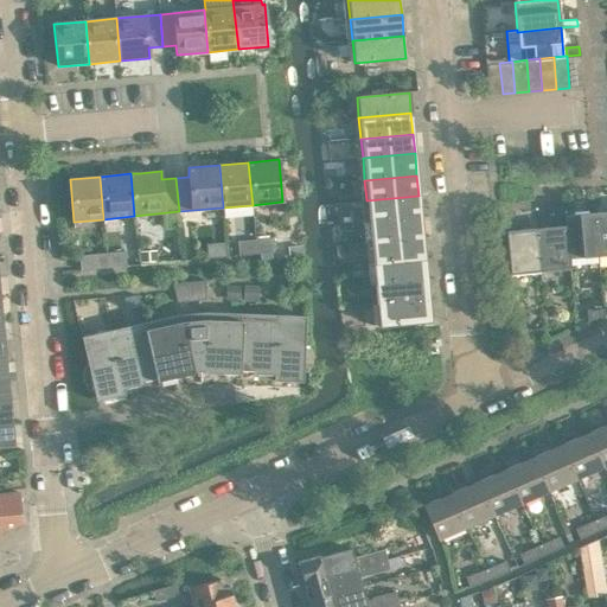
[(419,196),(366,200),(368,222),(420,217),(419,196)]
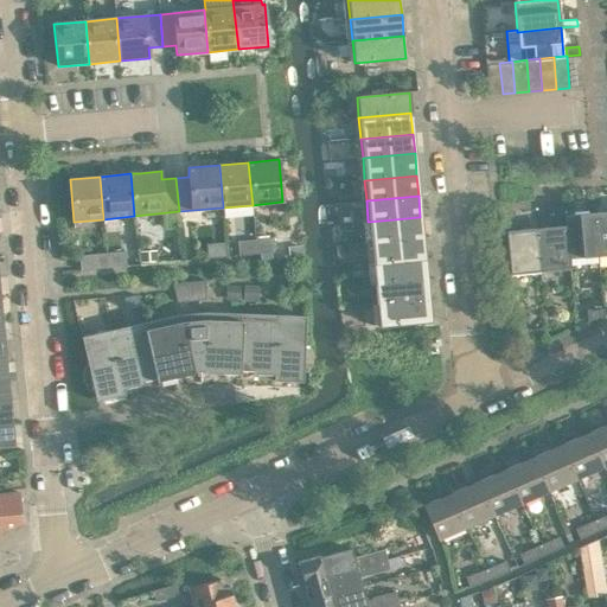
[(606,255),(606,211),(594,213),(598,257),(606,255)]
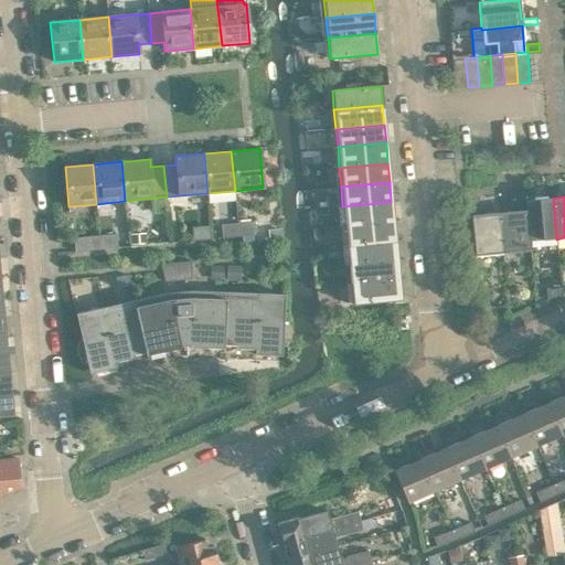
[(553,199),(525,201),(525,211),(530,242),(556,240),(553,199)]
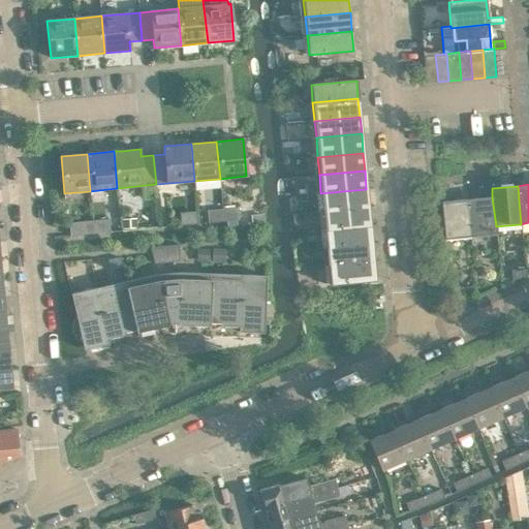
[(366,189),(320,193),(322,211),(368,207),(366,189)]
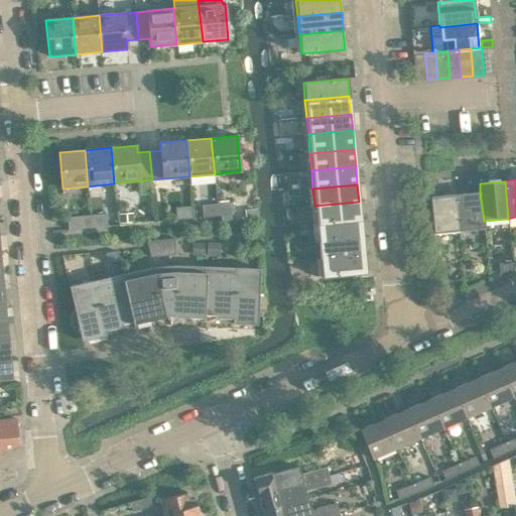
[(457,195),(460,232),(485,230),(484,221),(480,192),(457,195)]
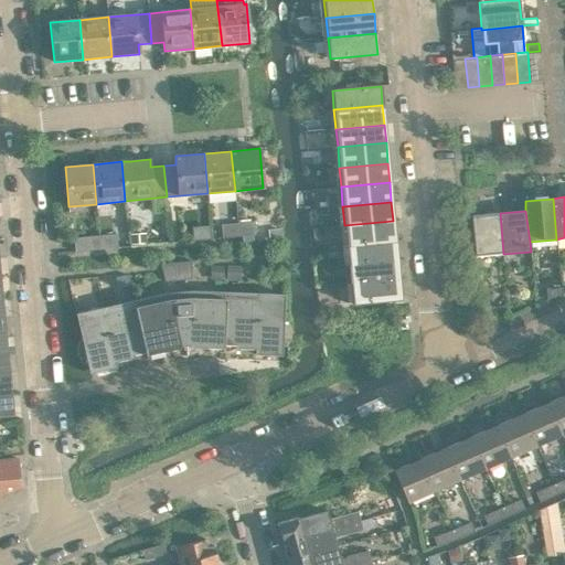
[(475,256),(502,254),(503,254),(500,213),(470,216),(475,256)]
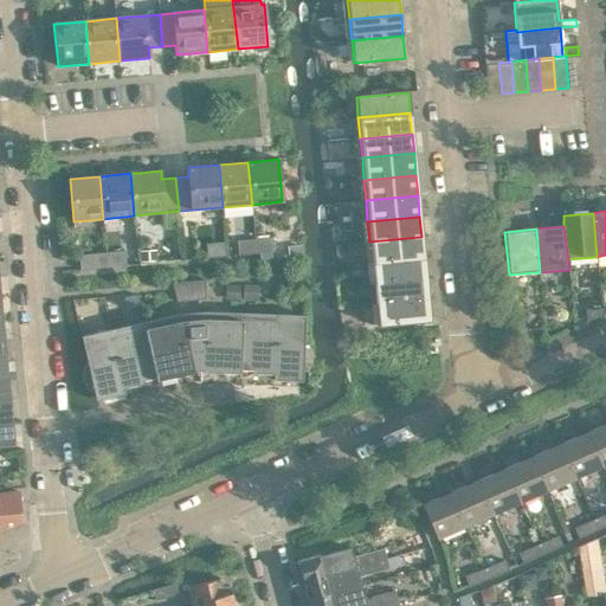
[(255,239),(257,253),(274,251),(272,237),(255,239)]
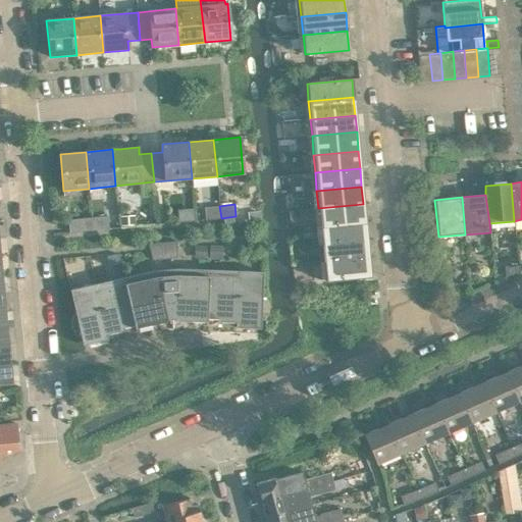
[(363,204),(318,208),(320,226),(365,222),(363,204)]
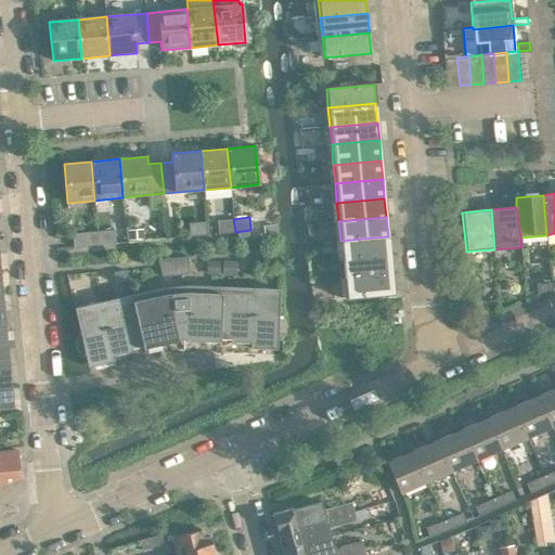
[(235,232),(233,219),(217,220),(218,233),(235,232)]
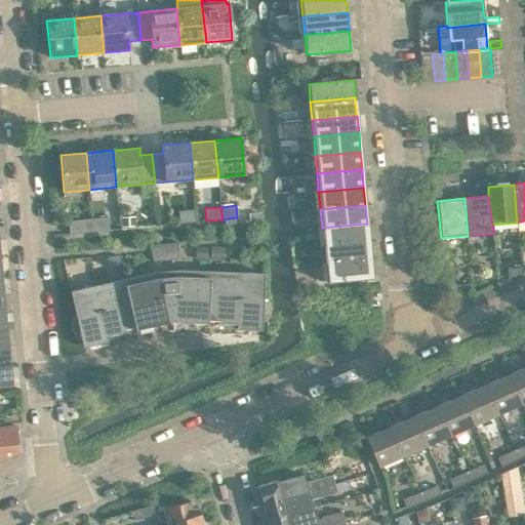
[(133,216),(120,217),(120,227),(134,226),(133,216)]
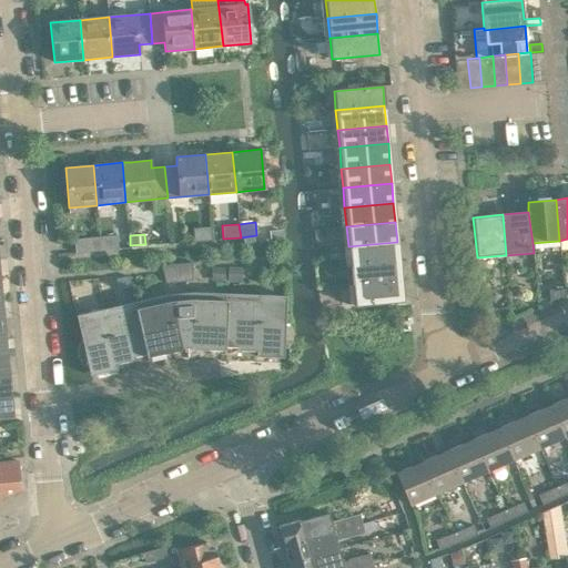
[(100,236),(102,250),(118,249),(117,235),(100,236)]
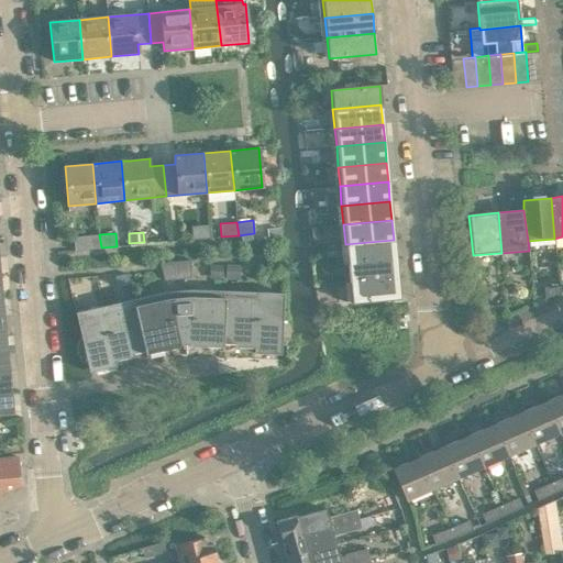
[(101,247),(99,234),(74,236),(75,250),(101,247)]
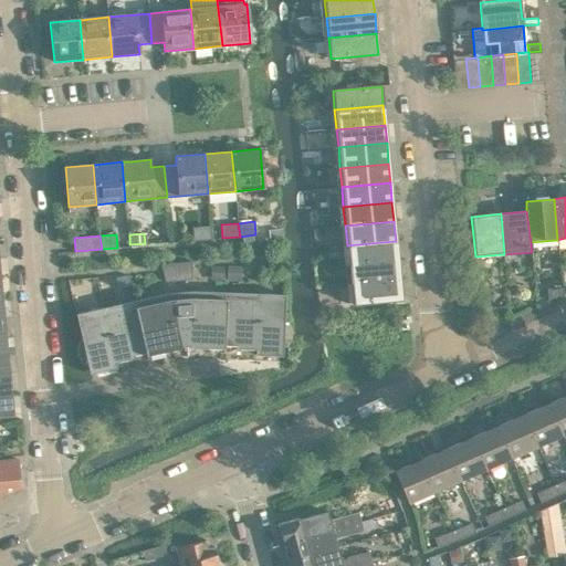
[(396,241),(347,245),(348,264),(397,260),(396,241)]
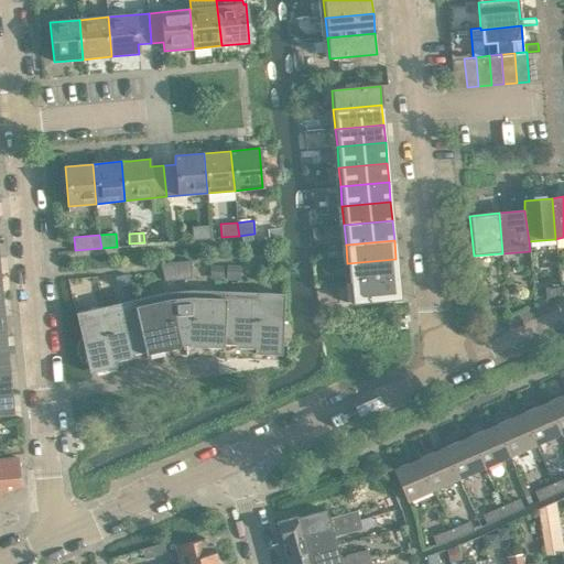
[(396,259),(347,263),(349,282),(398,279),(396,259)]
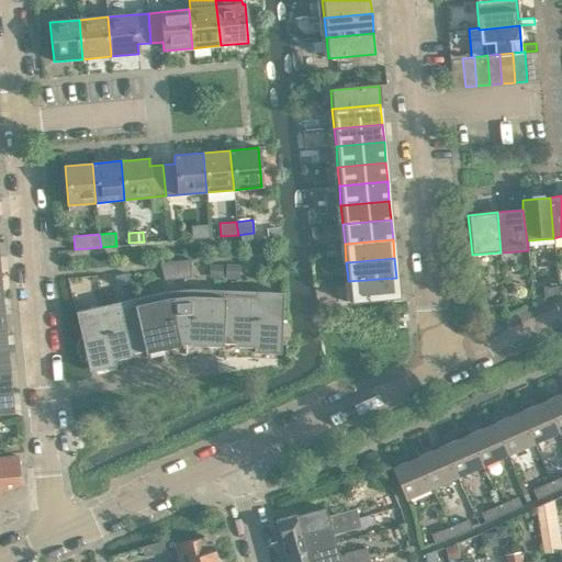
[(175,261),(177,278),(190,277),(190,259),(175,261)]
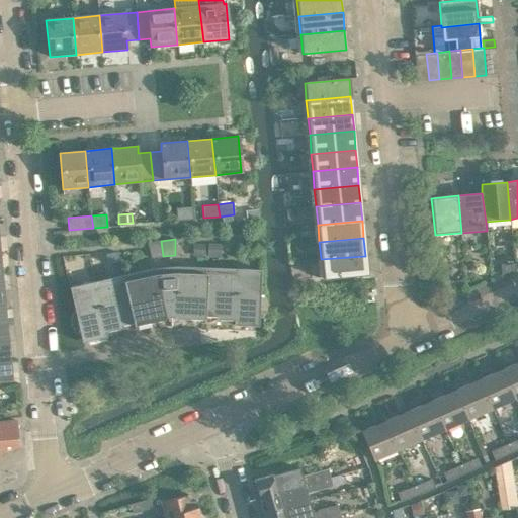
[(163,256),(161,241),(147,242),(151,258),(163,256)]
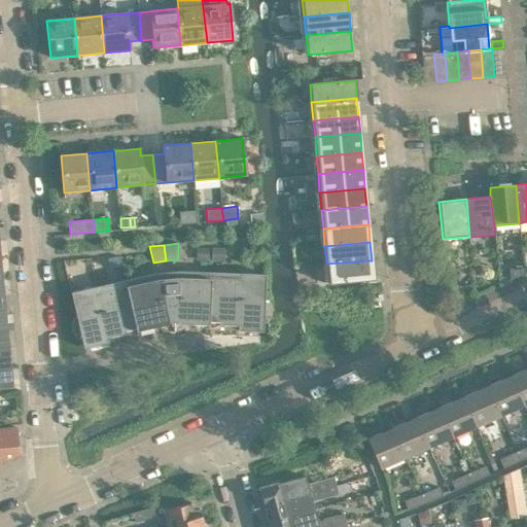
[(196,247),(196,259),(208,259),(208,247),(196,247)]
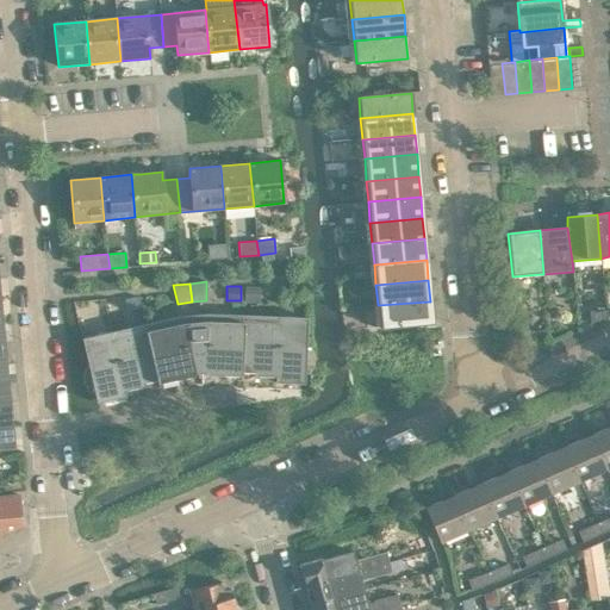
[(244,286),(244,302),(259,302),(259,286),(244,286)]
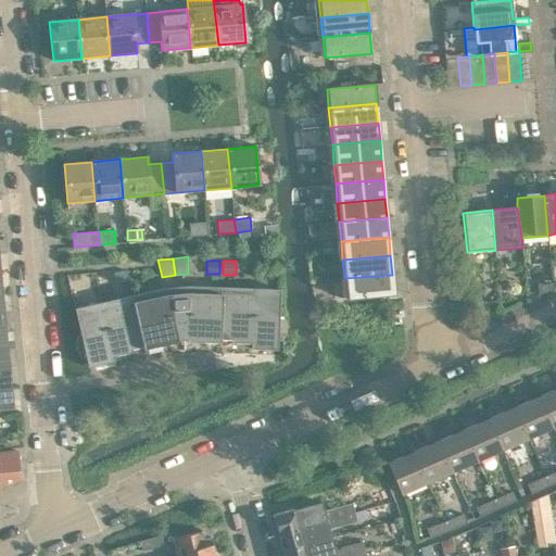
[(126,280),(124,270),(113,273),(115,282),(126,280)]
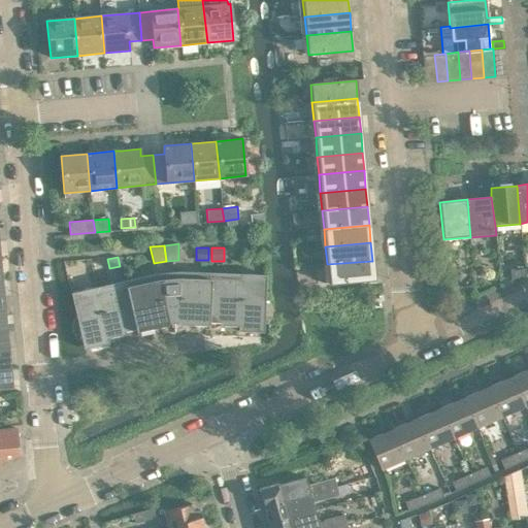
[(327,264),(329,284),(374,279),(372,261),(327,264)]
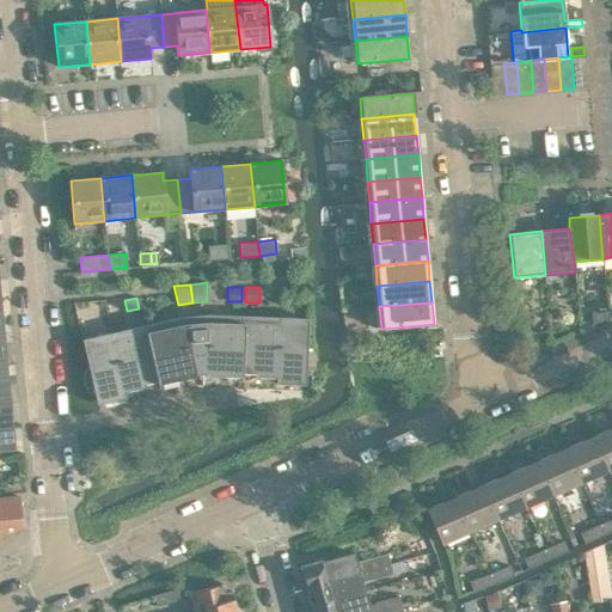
[(607,311),(591,312),(592,328),(609,320),(607,311)]
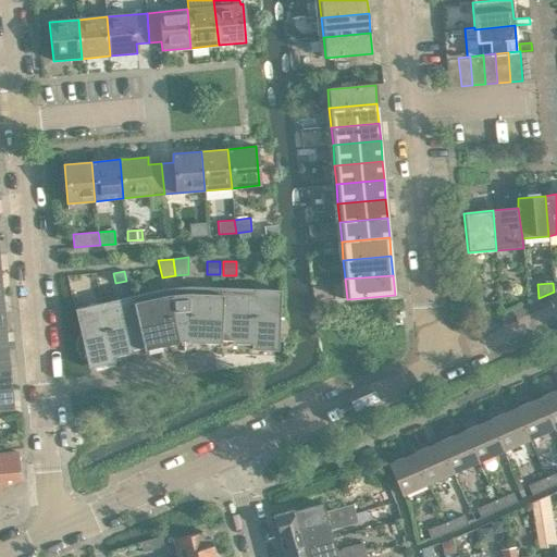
[(176,287),(181,341),(186,339),(186,342),(202,342),(202,339),(214,339),(215,287),(189,286),(176,287)]
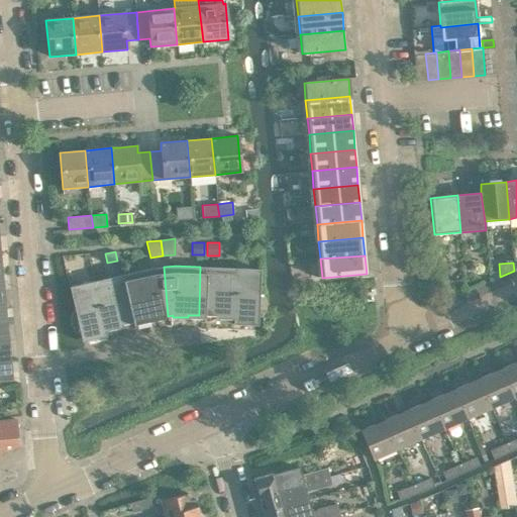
[(127,274),(138,320),(147,318),(148,321),(164,317),(164,316),(168,316),(164,267),(150,268),(127,274)]
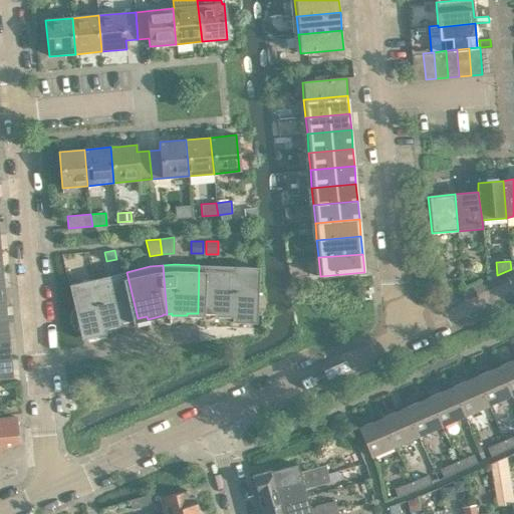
[(199,265),(198,313),(214,313),(214,316),(227,317),(228,266),(199,265)]
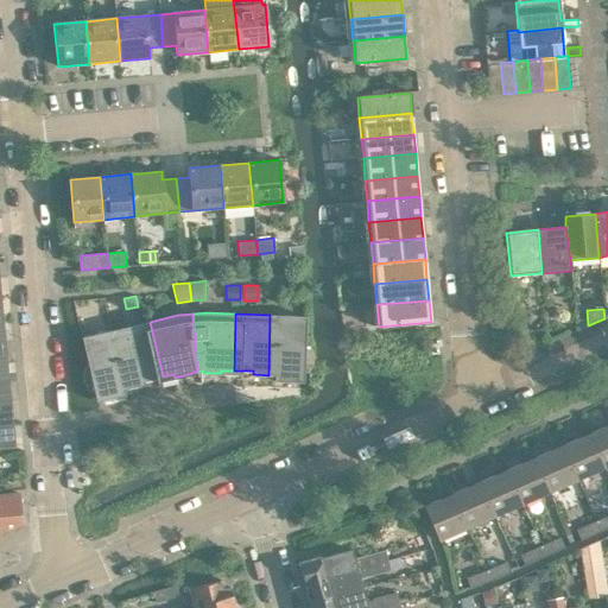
[(274,375),(273,381),(303,382),(305,316),(270,315),(268,375),(274,375)]
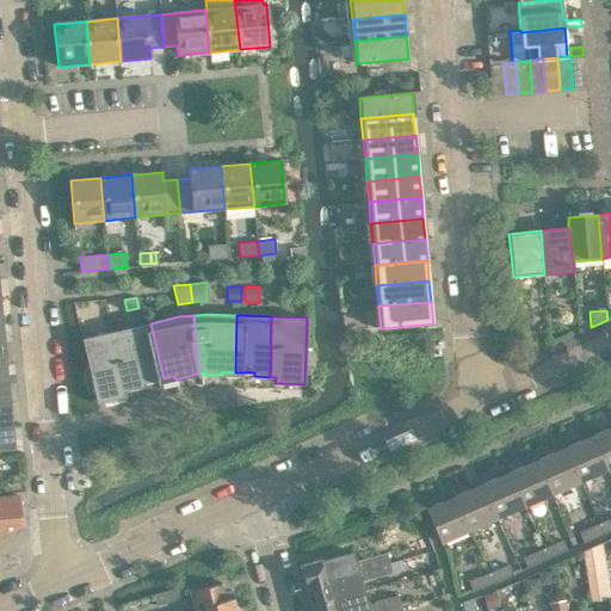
[(150,323),(116,331),(130,389),(144,387),(143,383),(164,378),(150,323)]
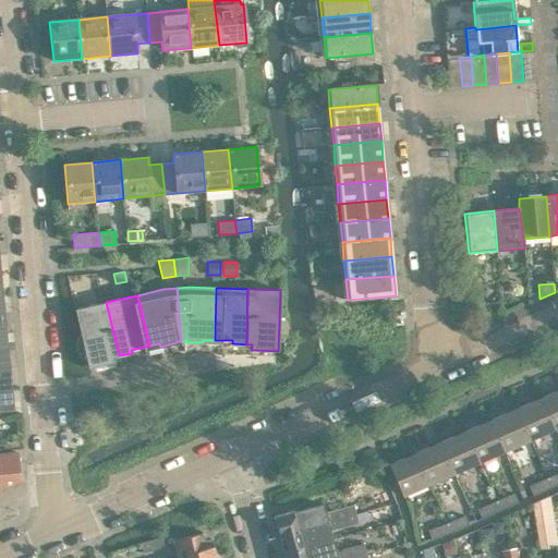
[(106,302),(74,310),(88,368),(114,362),(113,358),(119,355),(106,302)]
